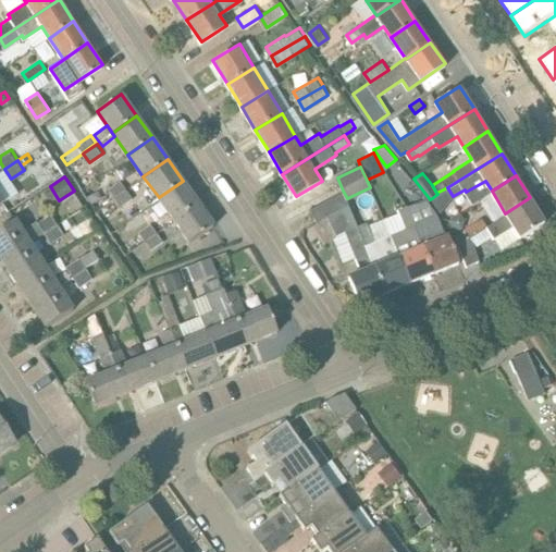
[(109,187),(114,195),(125,187),(120,179),(109,187)]
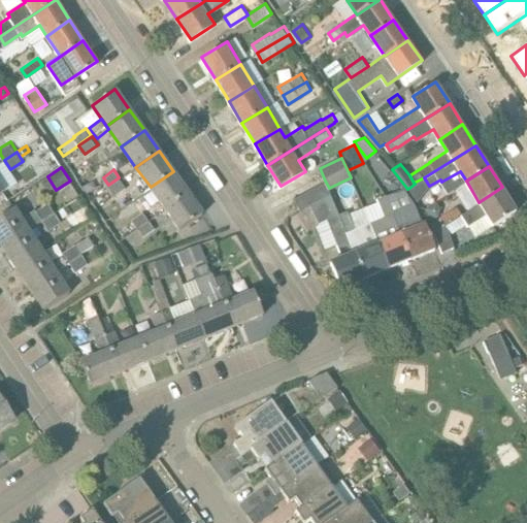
[(151,187),(165,207),(188,191),(173,171),(151,187)]
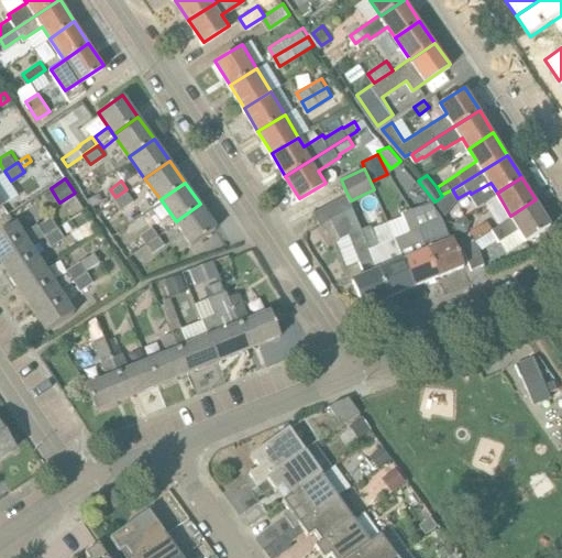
[(127,189),(116,197),(121,206),(132,197),(127,189)]
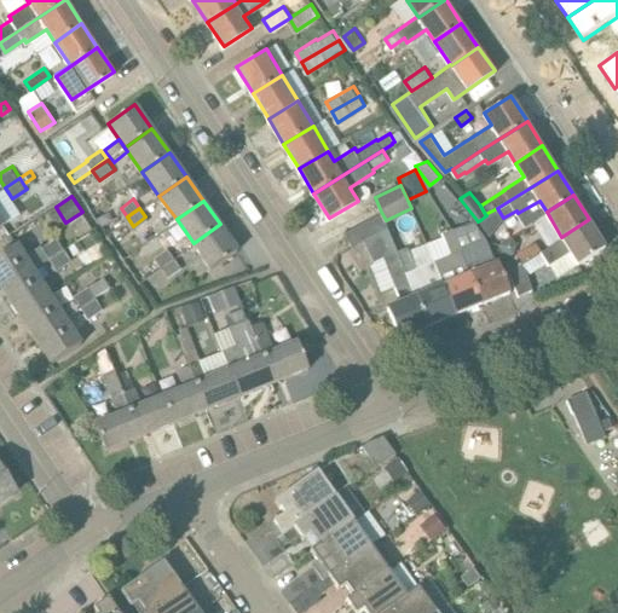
[(400,335),(428,323),(398,249),(388,225),(386,220),(381,212),(346,231),(352,243),(375,232),(385,255),(382,255),(400,300),(388,305),(400,335)]
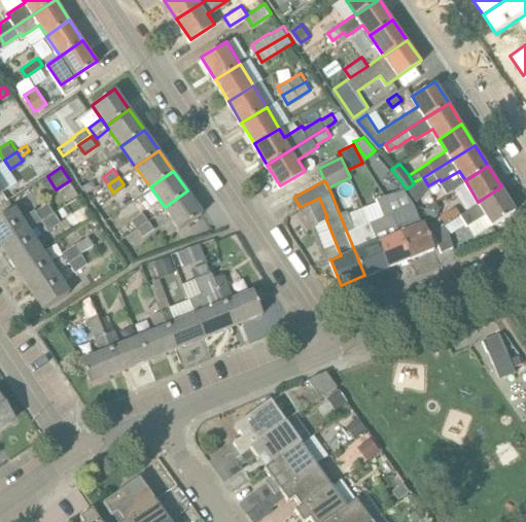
[(468,223),(485,213),(492,223),(515,209),(501,186),(478,202),(479,202),(461,213),(445,223),(449,231),(465,219),(468,223)]
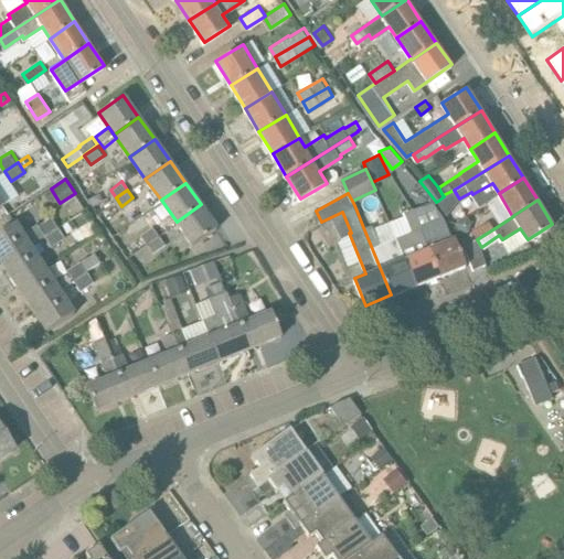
[(177,222),(192,244),(216,226),(201,204),(177,222)]
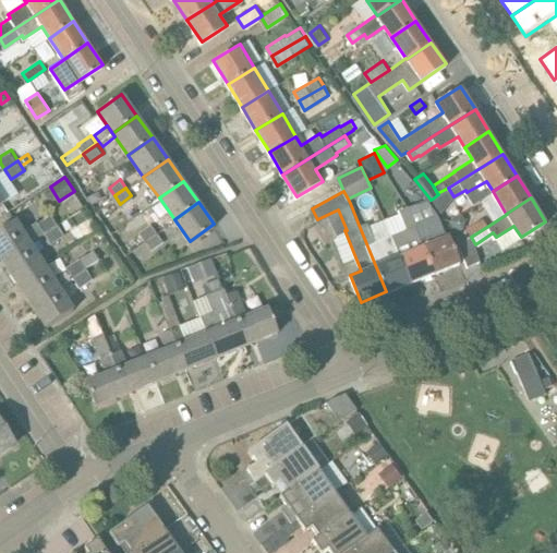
[(416,225),(416,224),(408,204),(398,208),(406,228),(416,225)]
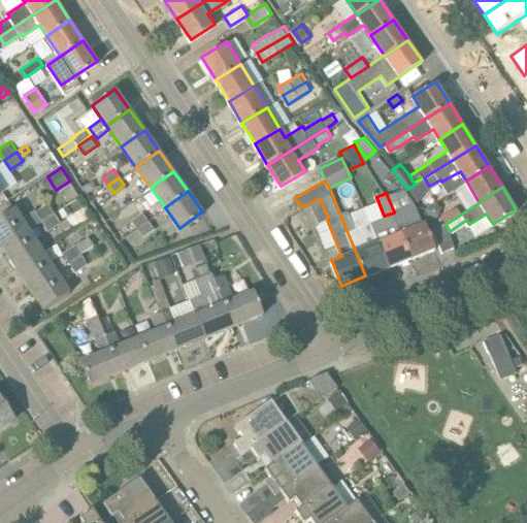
[(438,214),(440,206),(436,199),(424,207),(431,218),(438,214)]
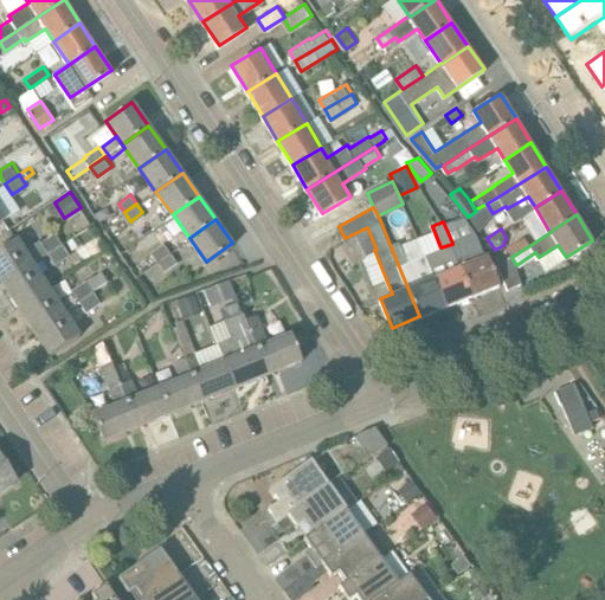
[(0,277),(2,281),(34,260),(47,251),(63,240),(57,231),(42,240),(40,238),(26,247),(18,236),(0,247),(0,277)]
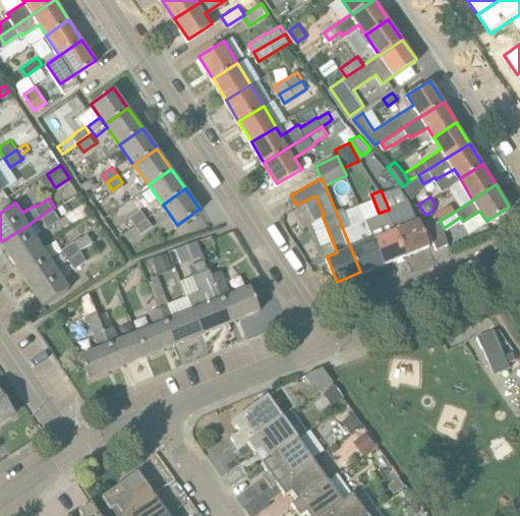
[(410,201),(389,209),(406,253),(429,244),(418,218),(416,219),(410,201)]
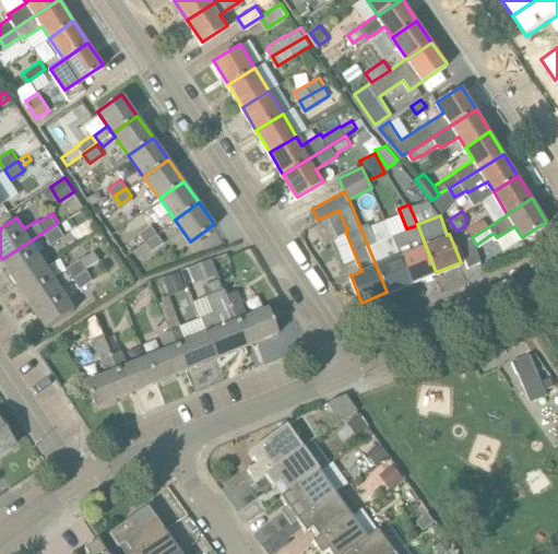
[(472,237),(489,226),(483,216),(465,228),(455,235),(461,245),(472,237)]
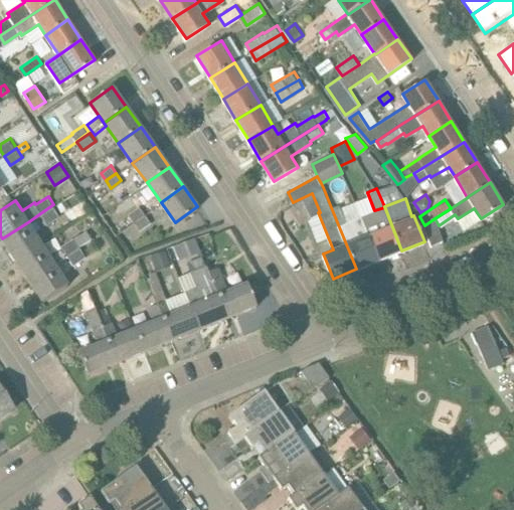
[(53,204),(40,213),(47,223),(59,214),(53,204)]
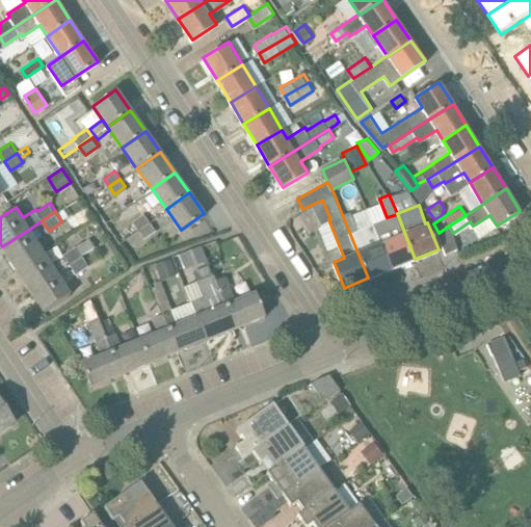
[(132,219),(138,228),(150,220),(143,211),(132,219)]
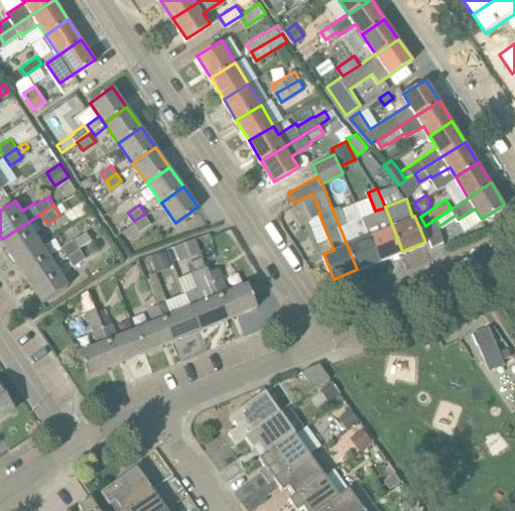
[(357,269),(379,260),(361,217),(348,222),(341,205),(332,208),(357,269)]
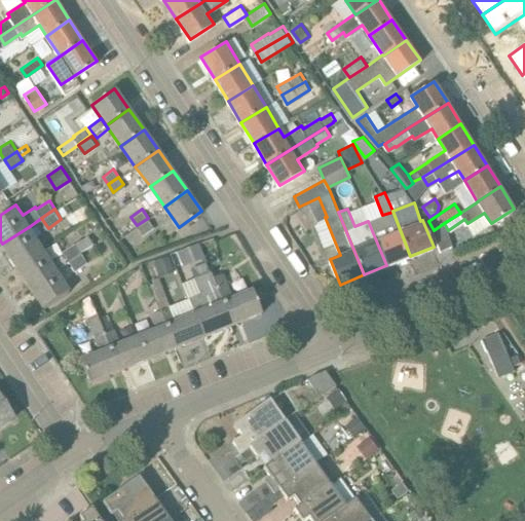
[(148,218),(137,225),(143,234),(154,226),(148,218)]
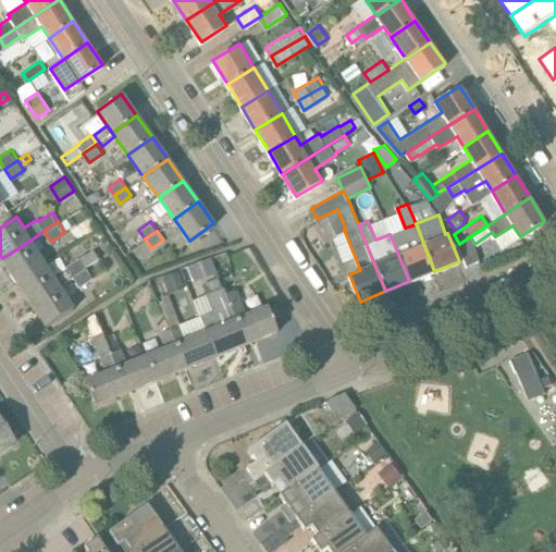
[(409,281),(434,271),(422,243),(399,253),(392,233),(390,234),(409,281)]
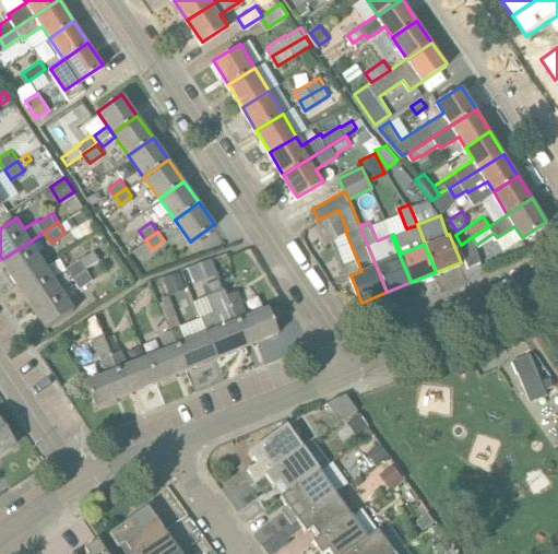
[(461,245),(469,264),(481,259),(476,245),(472,237),(461,245)]
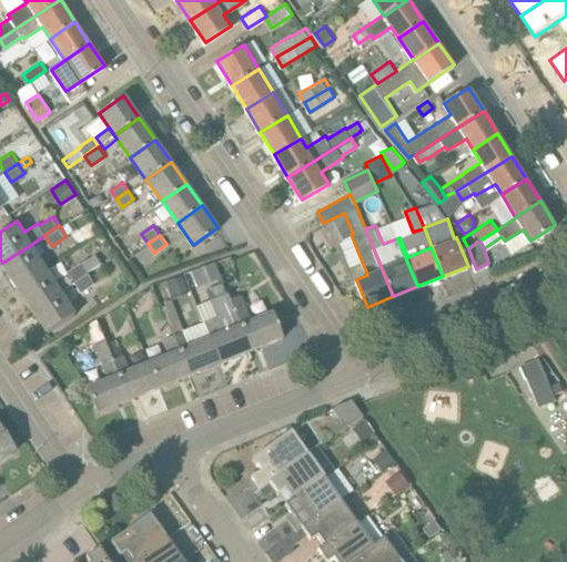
[(17,286),(47,266),(32,244),(2,263),(17,286)]
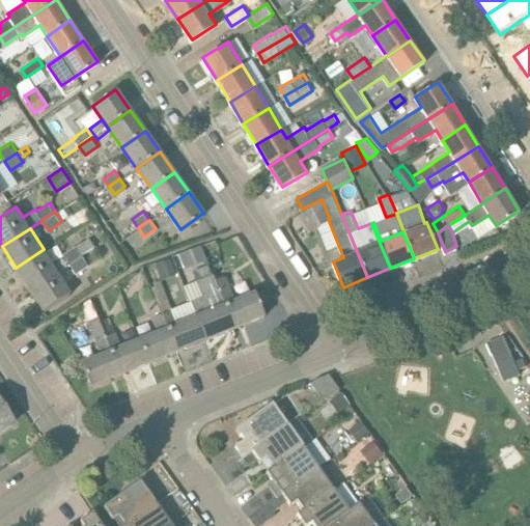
[(63,253),(70,263),(82,254),(95,245),(89,236),(63,253)]
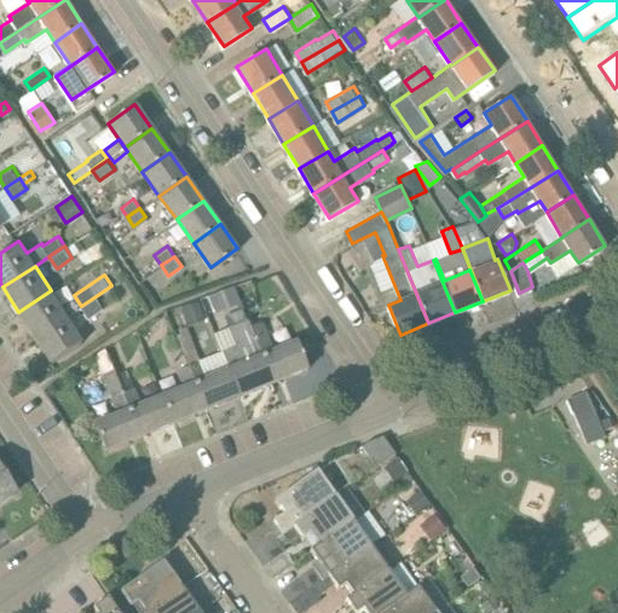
[(242,300),(236,283),(211,293),(217,310),(242,300)]
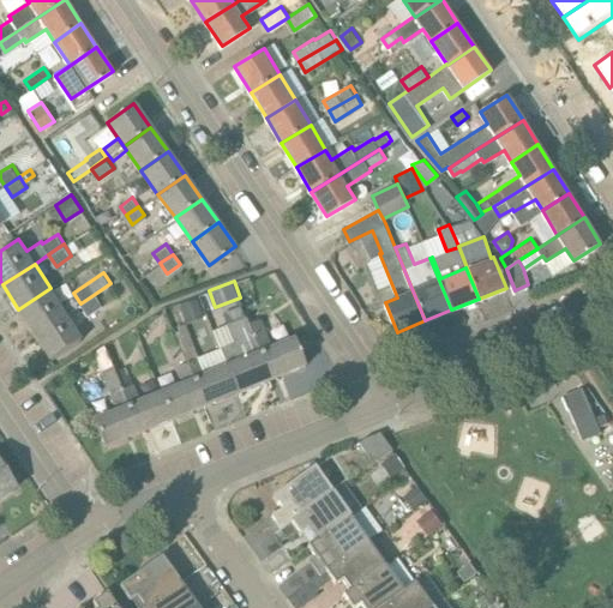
[(66,313),(66,312),(50,288),(18,309),(34,333),(66,313)]
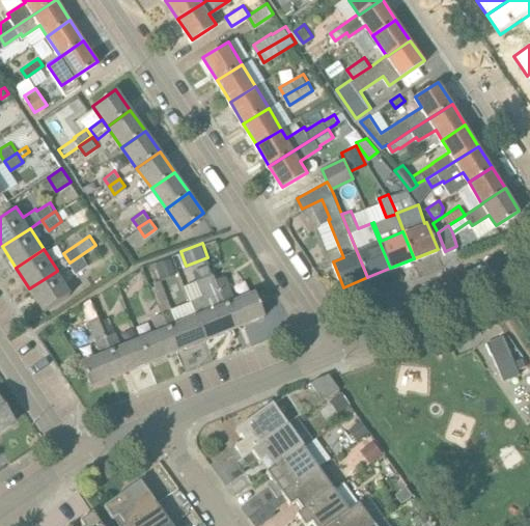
[(82,254),(70,263),(76,272),(88,264),(82,254)]
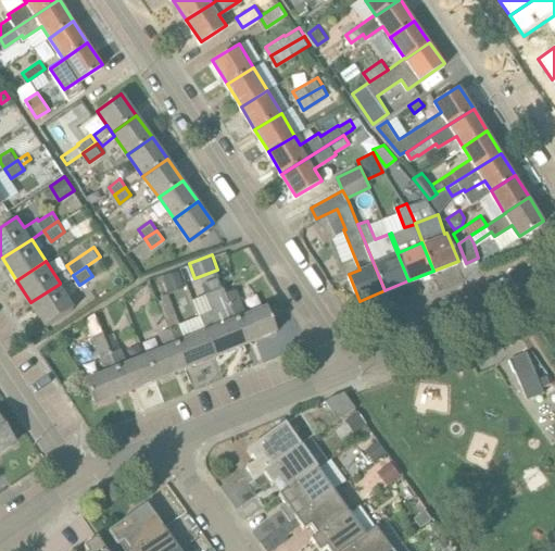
[(185,285),(178,268),(163,275),(169,291),(185,285)]
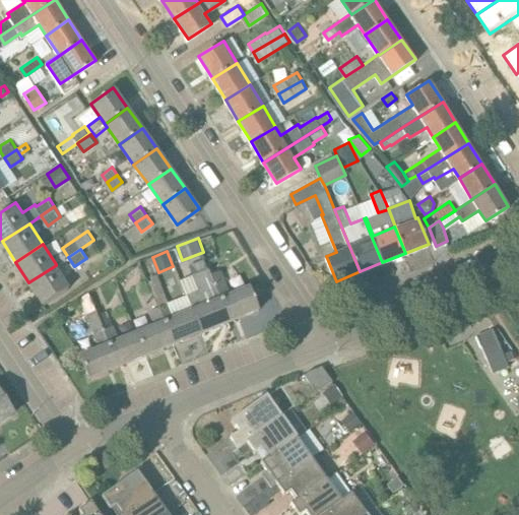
[(69,285),(62,274),(56,265),(28,282),(43,304),(69,285)]
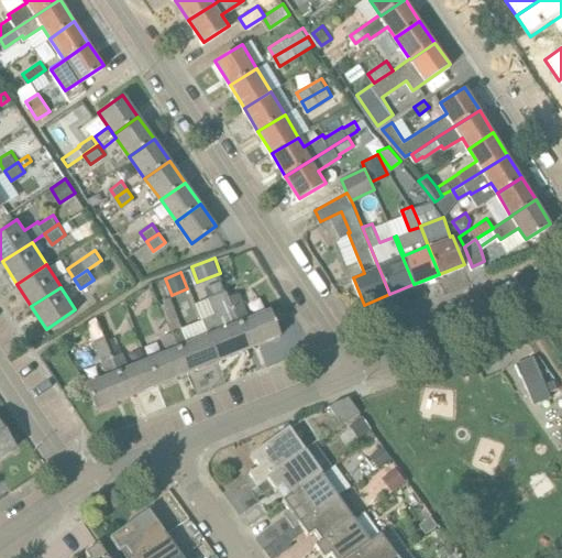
[(219,358),(250,346),(229,295),(227,290),(208,296),(215,313),(202,318),(219,358)]
